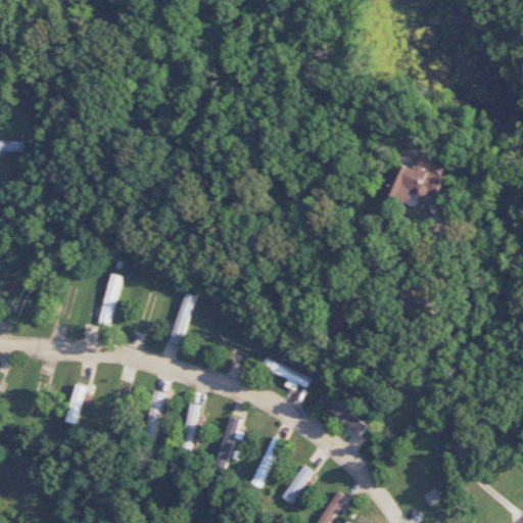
[(397,161),(384,198),(403,205),(410,190),(434,200),(446,168),(421,157),(417,169),(397,161)]
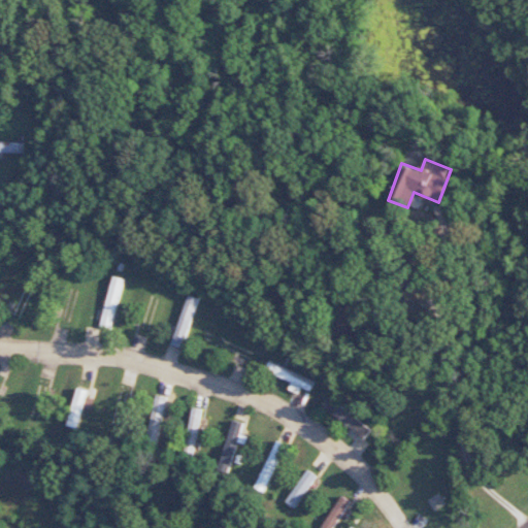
[(125,278),(114,276),(100,327),(110,330),(125,278)]
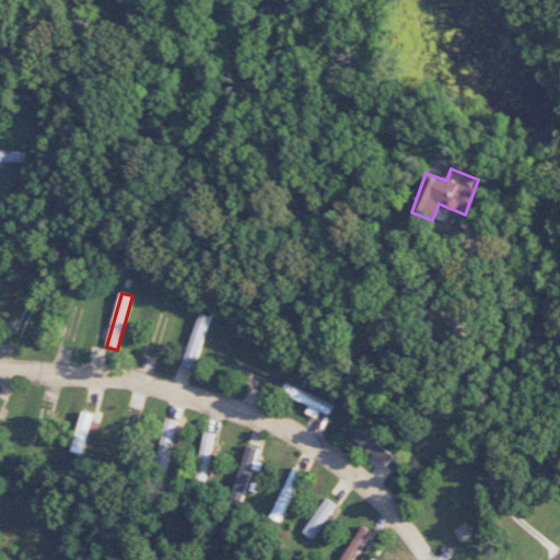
[(183,366),(194,370),(211,316),(200,313),(183,366)]
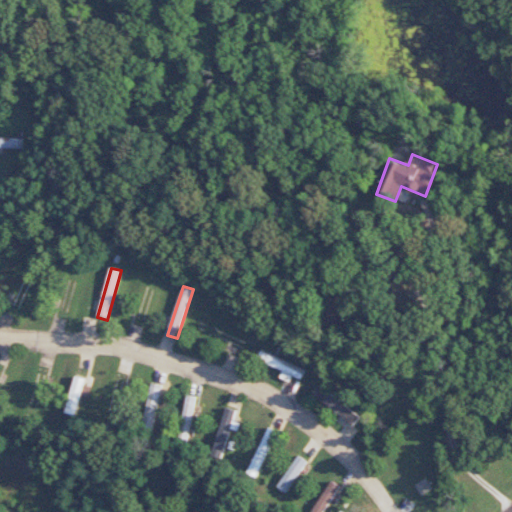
[(280,378),(291,381),(293,376),(302,379),(306,368),(261,352),(258,361),(283,369),(280,378)]
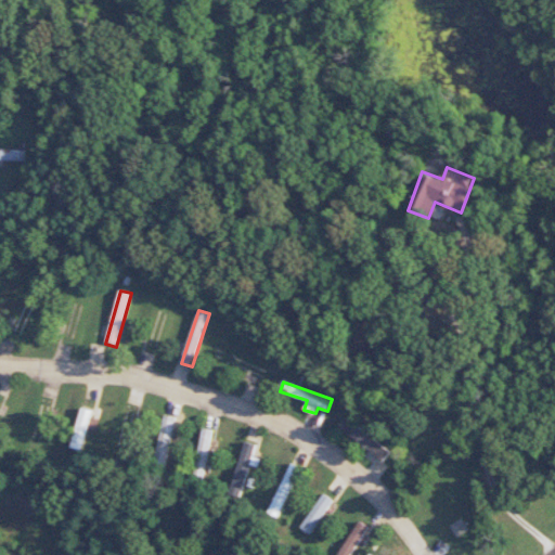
[(91,417),(92,411),(81,408),(71,448),(81,450),(88,428),(95,430),(99,420),(91,417)]
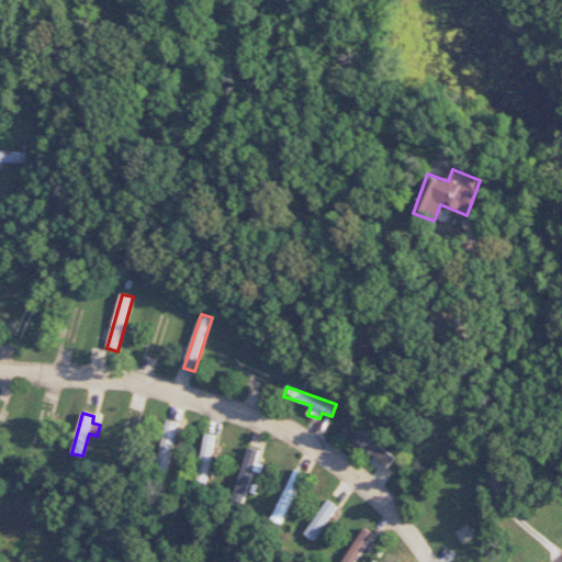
[(165,476),(178,423),(166,420),(154,474),(165,476)]
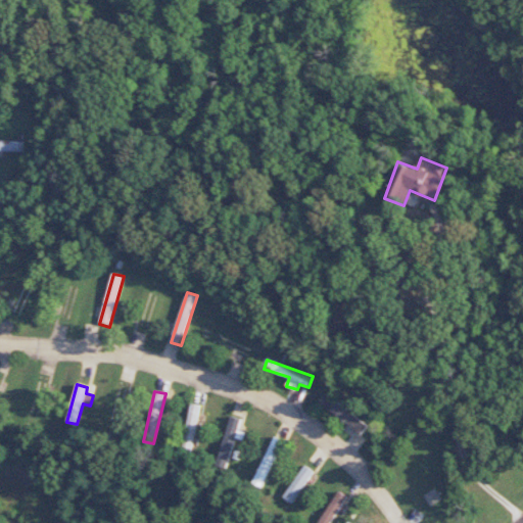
[(319,405),(362,434),(368,424),(325,395),(319,405)]
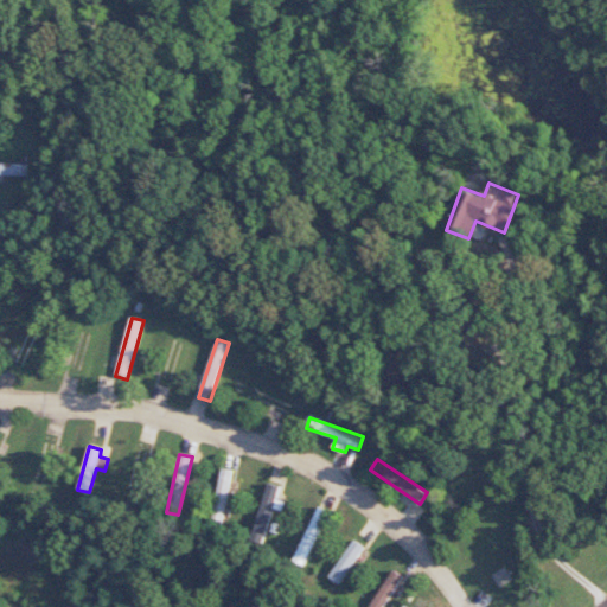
[(231,470),(221,468),(210,526),(221,529),(231,470)]
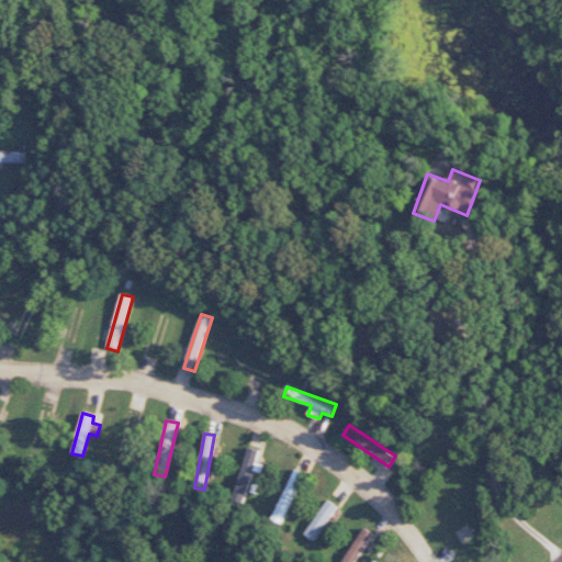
[(260,473),(262,463),(256,462),(259,450),(244,447),(234,502),(244,504),(250,471),(260,473)]
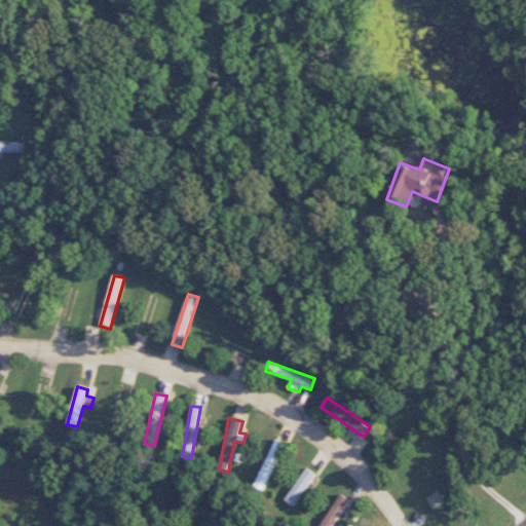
[(315,474),(306,467),(285,500),(294,506),(315,474)]
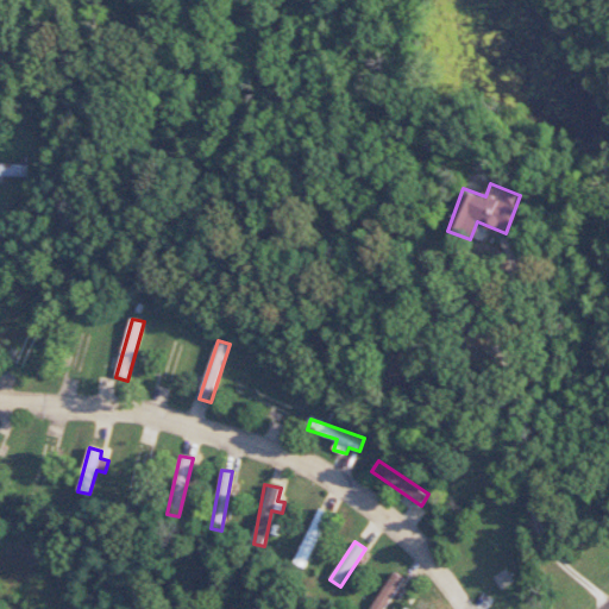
[(406,578),(391,571),(372,608),(384,608),(391,594),(397,596),(406,578)]
